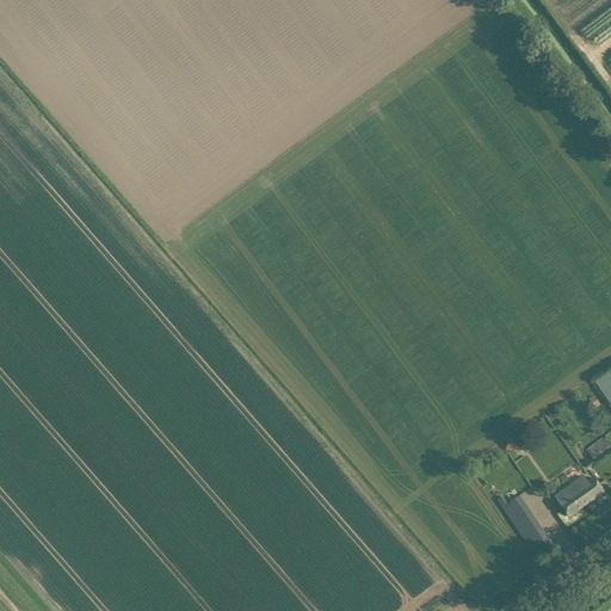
[(594,381),(605,396),(610,393),(610,380),(606,374),(594,381)]
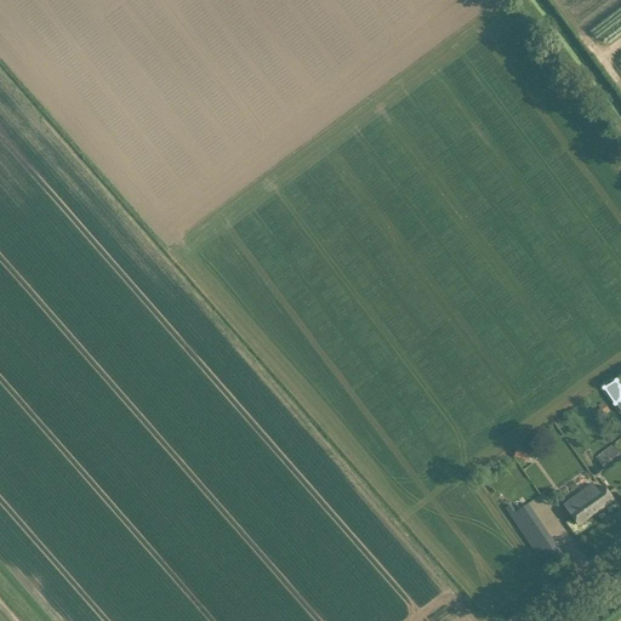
[(610,410),(605,405),(600,409),(604,415),(610,410)]
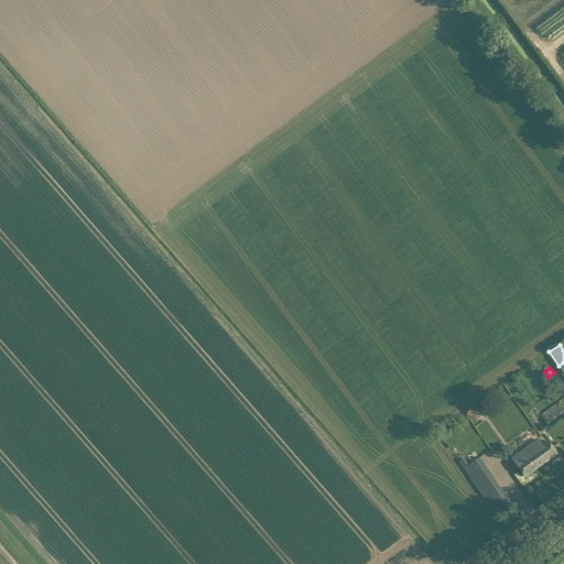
[(563,415),(563,412),(557,403),(542,415),(550,426),(563,415)]
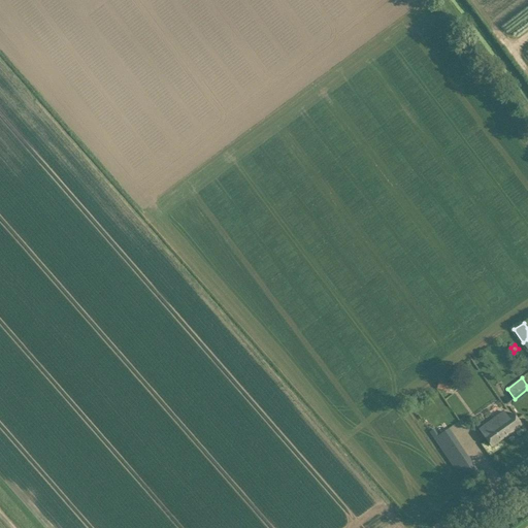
[(439,380),(439,381),(437,389),(446,391),(449,382),(440,380),(439,380)]
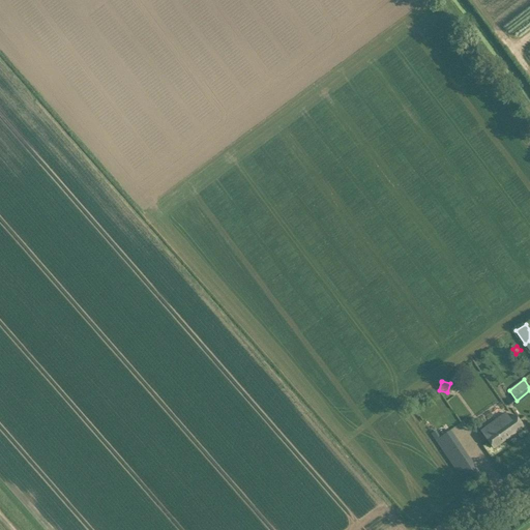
[(481,431),(488,440),(494,448),(524,427),(514,414),(509,418),(506,413),(481,431)]
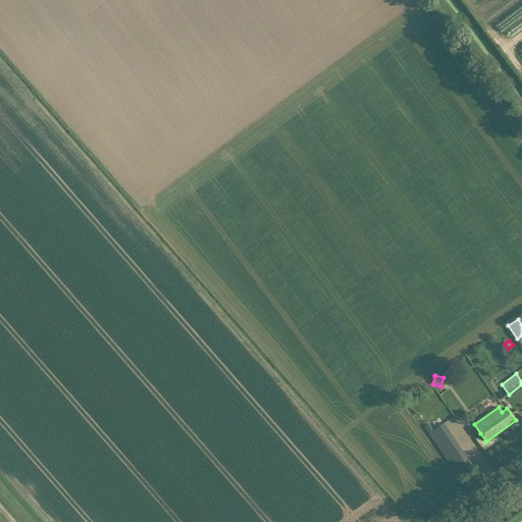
[(475,470),(442,424),(434,429),(428,434),(459,477),(459,476),(462,479),(475,470)]
